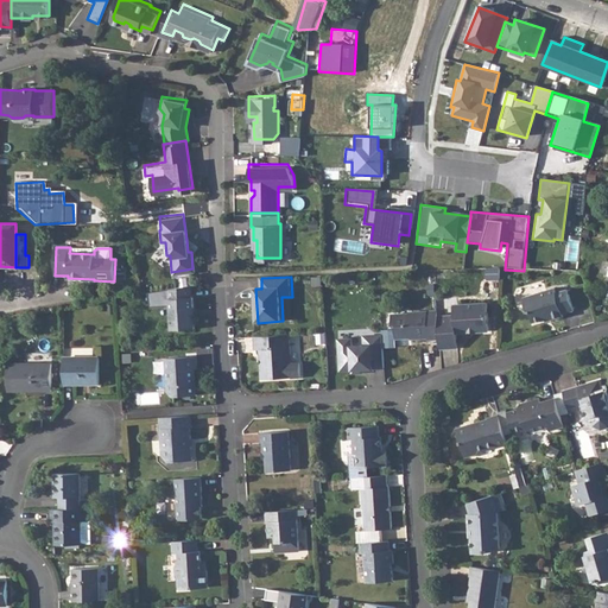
[(191,285),(168,290),(170,330),(195,329),(191,285)]
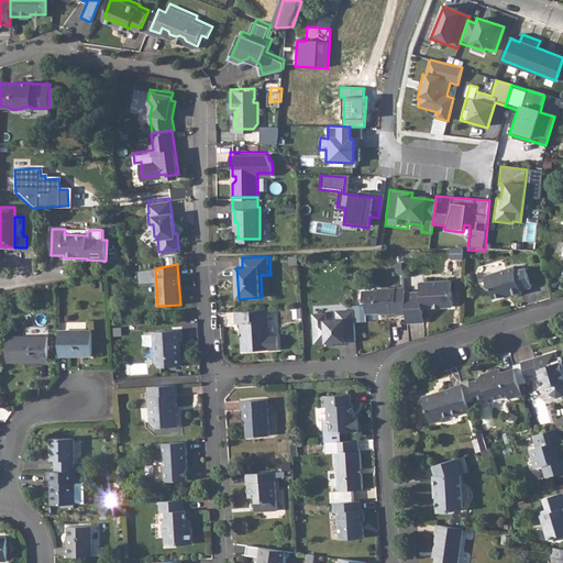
[(493,298),(505,294),(510,293),(510,295),(521,291),(520,290),(531,286),(525,267),(515,271),(514,266),(483,276),(486,285),(489,287),(493,298)]
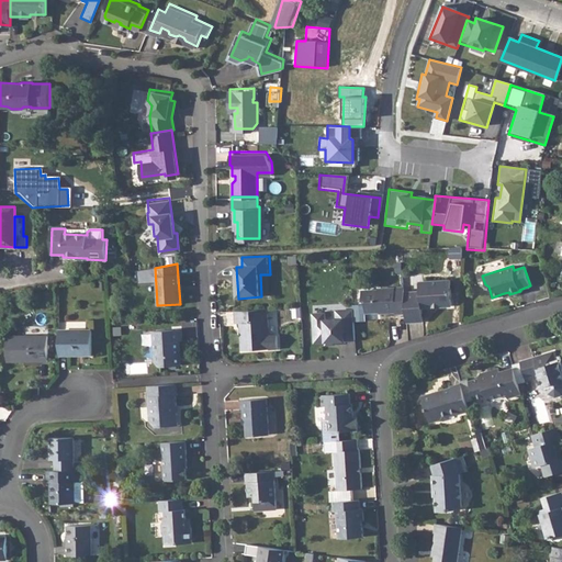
[(405,293),(406,314),(406,323),(423,322),(422,308),(452,306),(450,281),(420,282),(420,292),(405,293)]
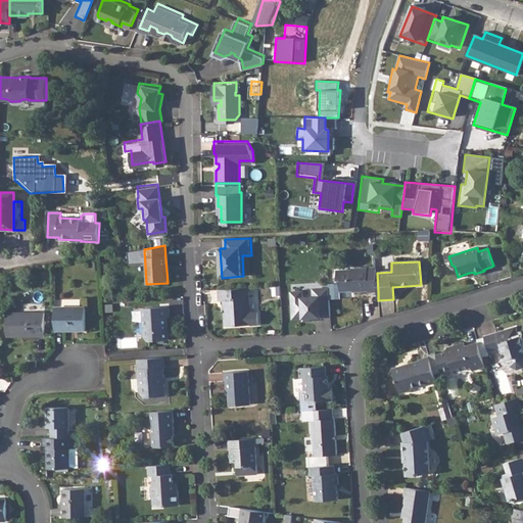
[(377,273),(376,268),(355,269),(353,271),(352,270),(337,271),(337,279),(340,281),(341,291),(351,290),(353,292),(368,291),(368,292),(378,292),(377,273)]
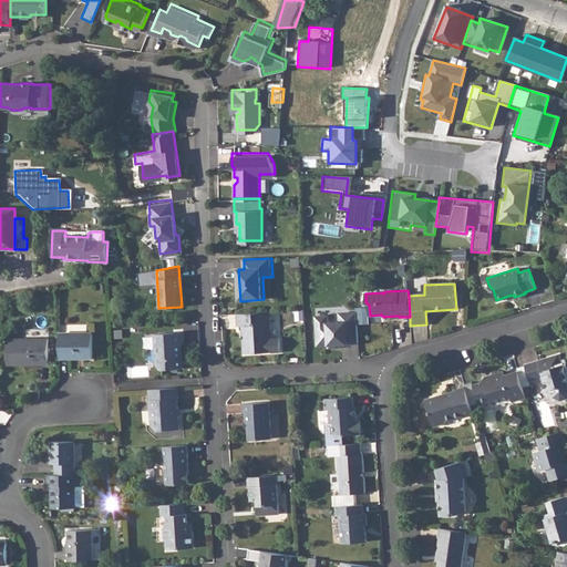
[(270,312),(239,315),(239,327),(244,327),(246,354),(282,351),(281,339),(272,339),(270,312)]
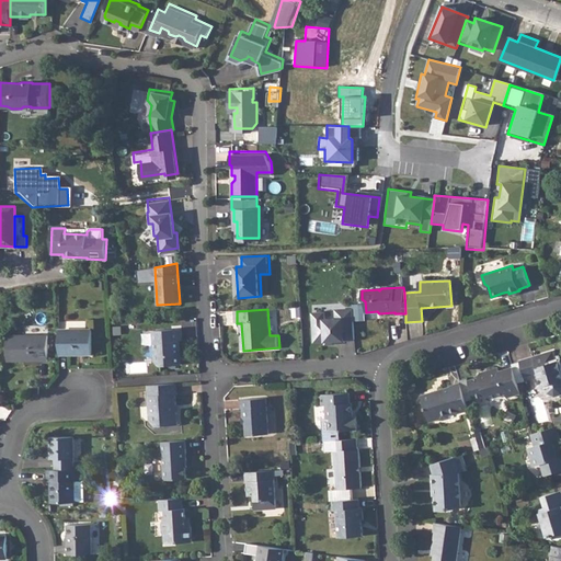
[(352,341),(350,310),(338,311),(338,319),(324,320),(323,310),(310,311),(313,347),(344,345),(344,341),(352,341)]
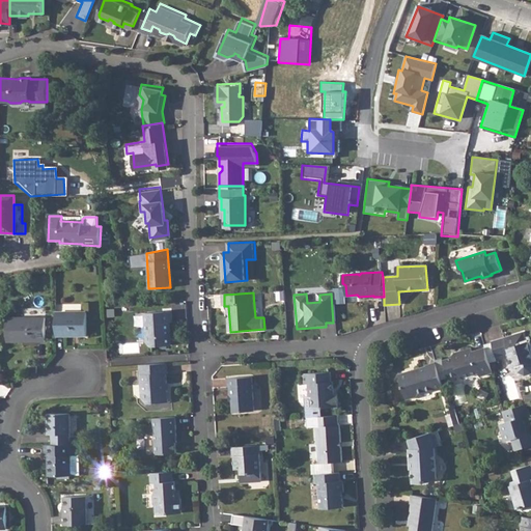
[(171,310),(144,312),(146,341),(151,345),(170,344),(169,322),(172,322),(171,310)]
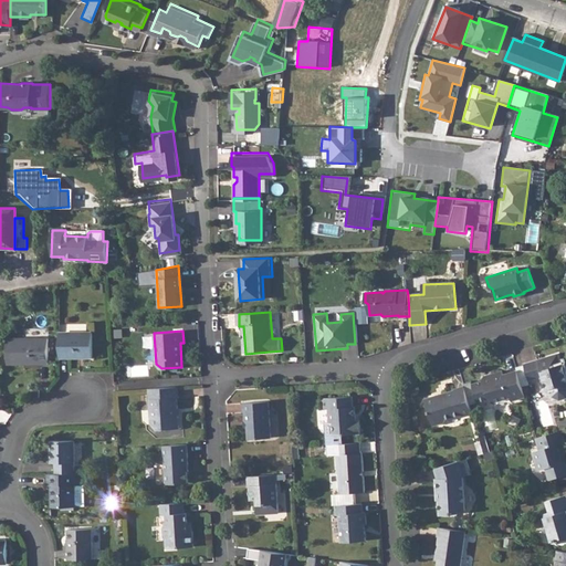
[(93,332),(60,333),(61,358),(93,357),(93,332)]
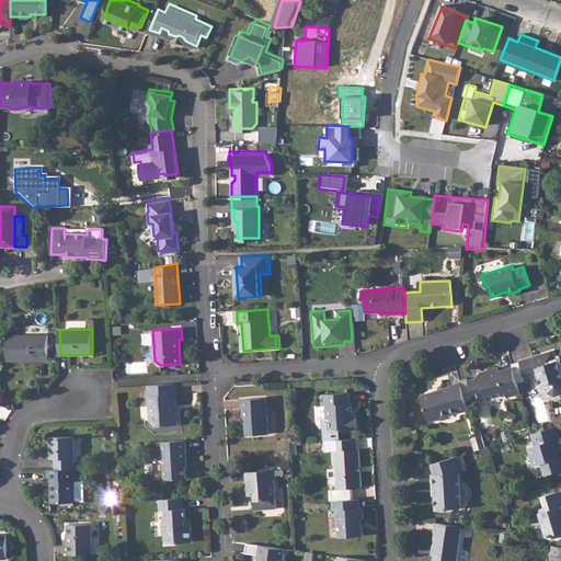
[(48,335),(7,336),(7,361),(48,361),(48,335)]
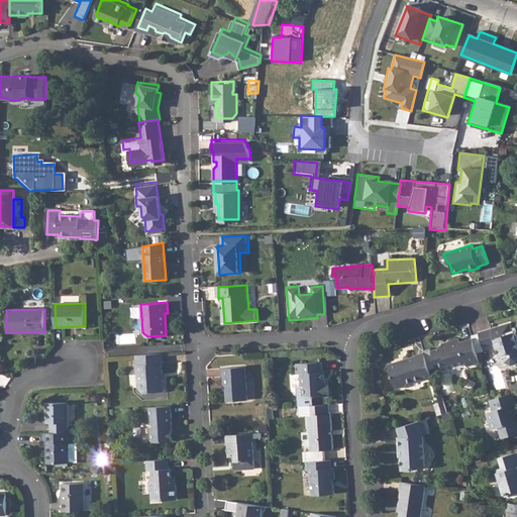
[(511,333),(513,332),(510,322),(479,332),(484,347),(496,343),(499,355),(503,354),(505,362),(511,365),(516,362),(516,341),(516,340),(514,341),(511,333)]
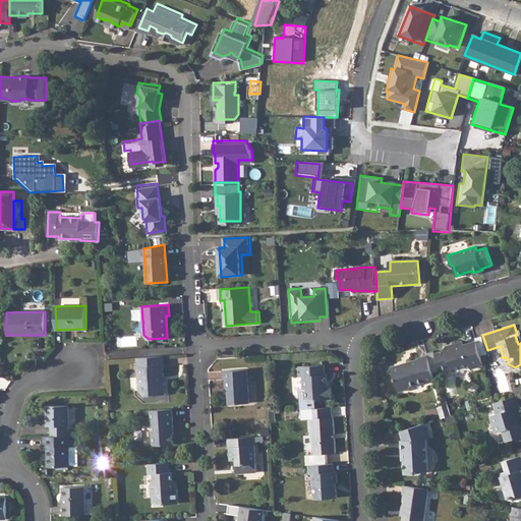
[(483,365),(476,342),(464,345),(462,342),(452,346),(448,350),(435,354),(439,365),(440,370),(450,367),(456,370),(470,366),(470,369),(483,365)]
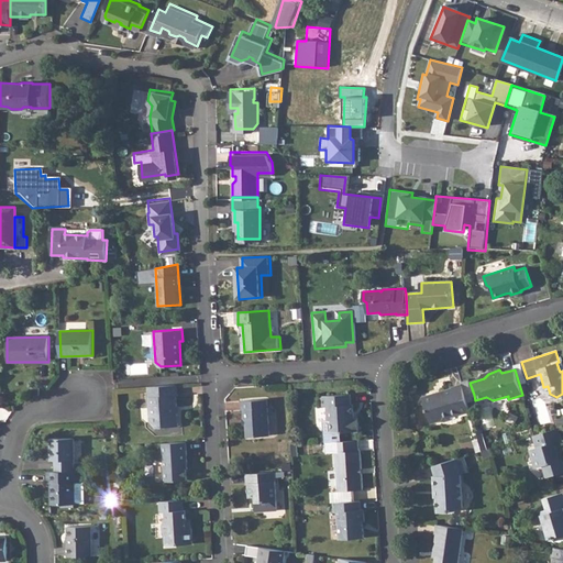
[(474,395),(470,383),(468,379),(461,382),(462,385),(465,397),(474,395)]
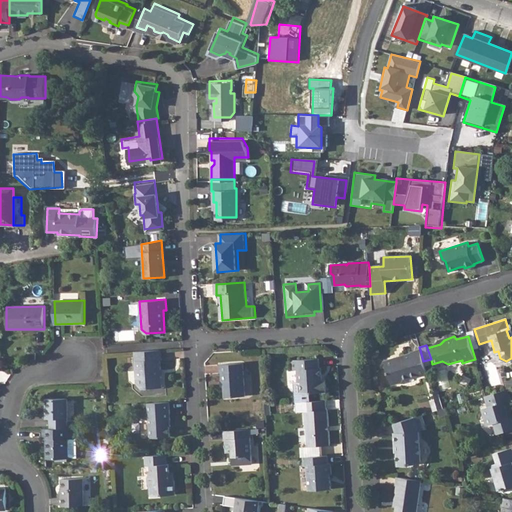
[(160,350),(134,351),(136,384),(142,389),(161,387),(161,375),(158,376),(158,370),(160,370),(159,360),(161,360),(160,350)]
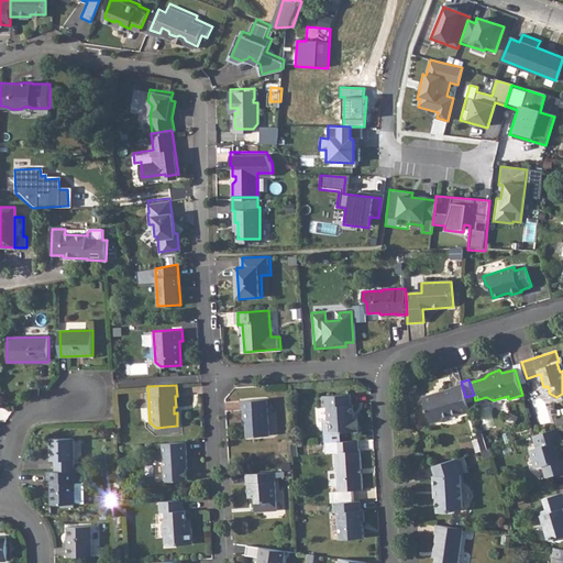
[(470,412),(462,385),(452,387),(453,389),(422,398),(430,424),(443,420),(444,417),(459,412),(460,415),(470,412)]
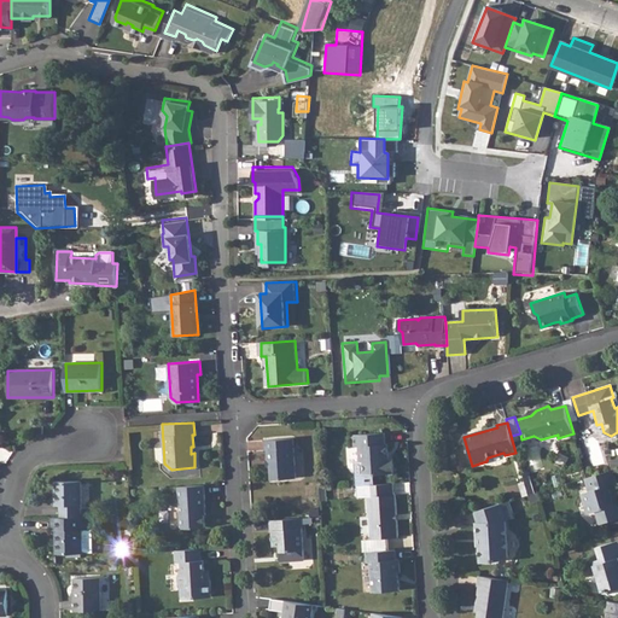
[(385,433),(356,436),(357,447),(359,462),(354,462),(355,487),(372,485),(372,473),(374,473),(374,476),(394,474),(392,460),(389,460),(389,444),(385,445),(385,433)]
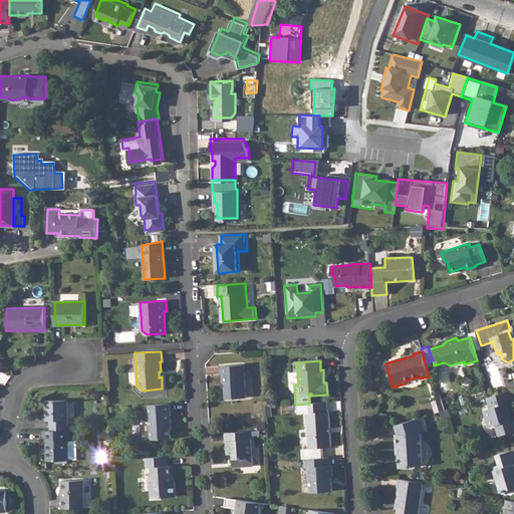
[(222,375),(222,384),(224,383),(224,390),(225,400),(246,398),(244,364),(220,366),(221,375),(222,375)]
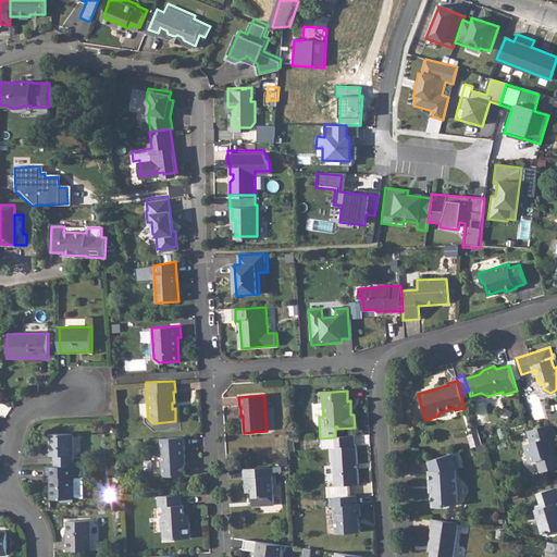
[(490,422),(490,406),(479,406),(479,422),(490,422)]
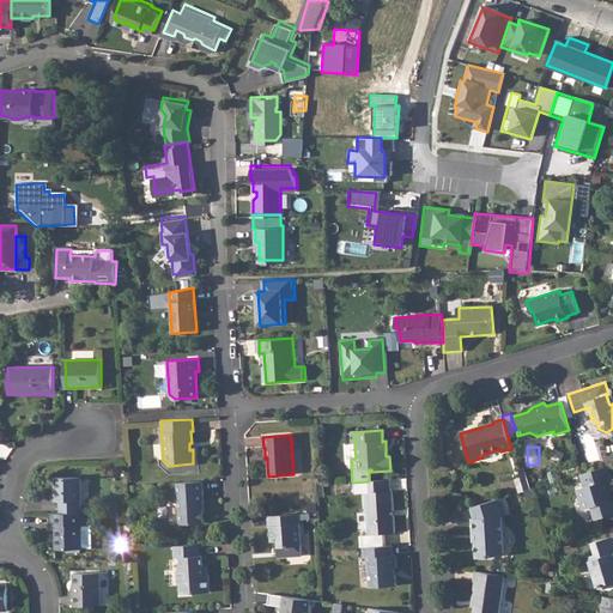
[(582,473),(581,473),(586,487),(577,490),(583,509),(592,507),(595,520),(612,513),(612,501),(611,499),(608,492),(612,491),(612,490),(610,479),(612,479),(607,466),(582,473)]
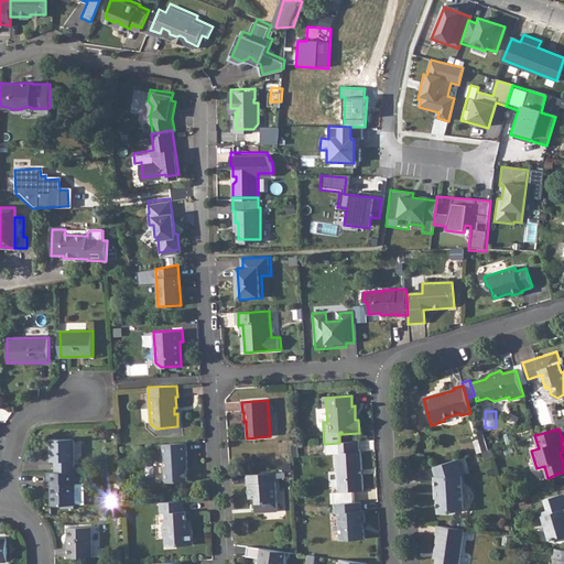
[(56,463),(56,473),(75,473),(75,440),(51,440),(51,463),(56,463)]
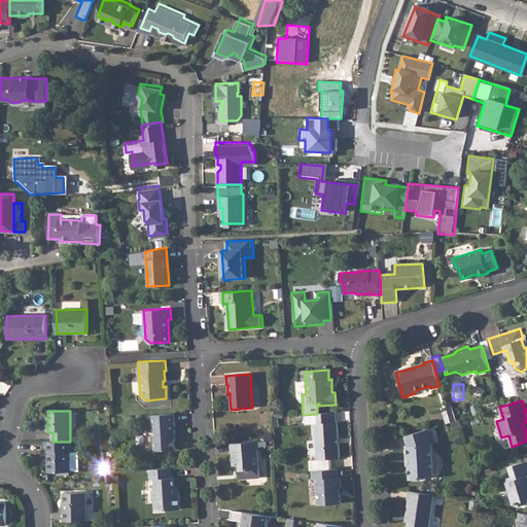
[(334,413),(302,415),(303,424),(312,424),(315,459),(338,458),(338,444),(336,445),(335,438),(337,438),(336,422),(335,422),(334,413)]
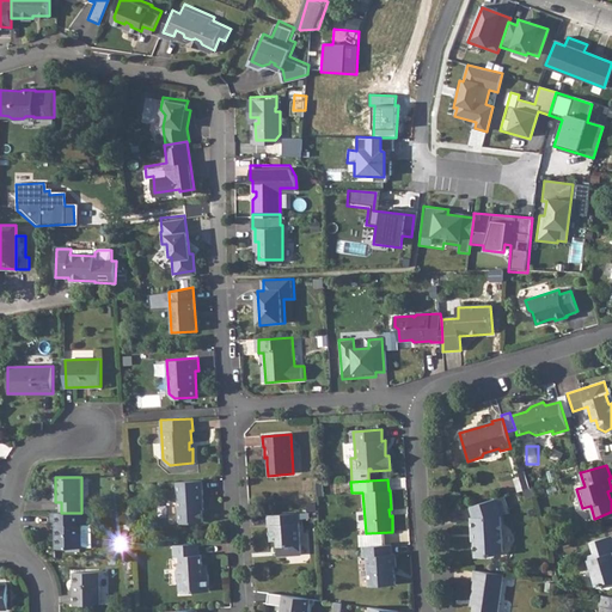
[(202,481),(175,482),(178,524),(201,522),(200,502),(203,502),(202,481)]
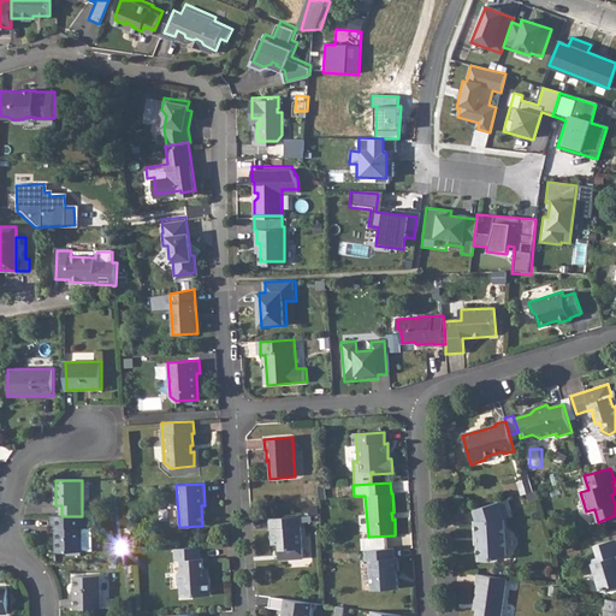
[(508,498),(474,509),(478,520),(474,520),(475,534),(479,534),(479,543),(480,560),(495,560),(495,556),(508,555),(507,519),(502,519),(502,513),(507,513),(513,510),(508,498)]
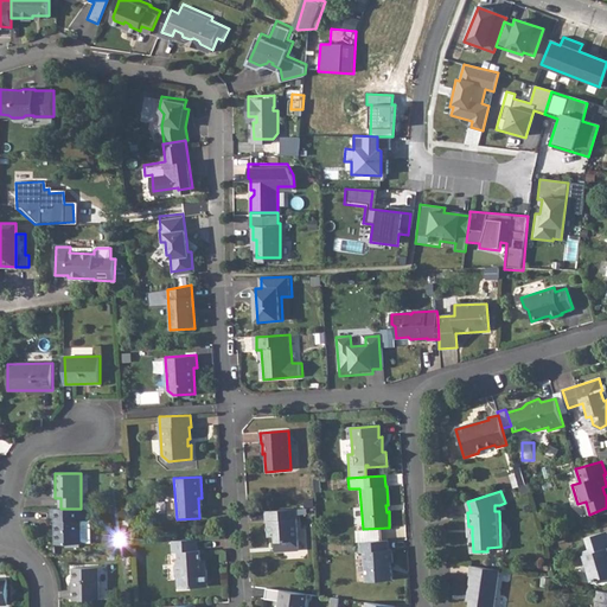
[(61,509),(50,509),(50,522),(55,522),(56,544),(81,544),(81,543),(91,543),(91,522),(81,522),(81,509),(61,509)]
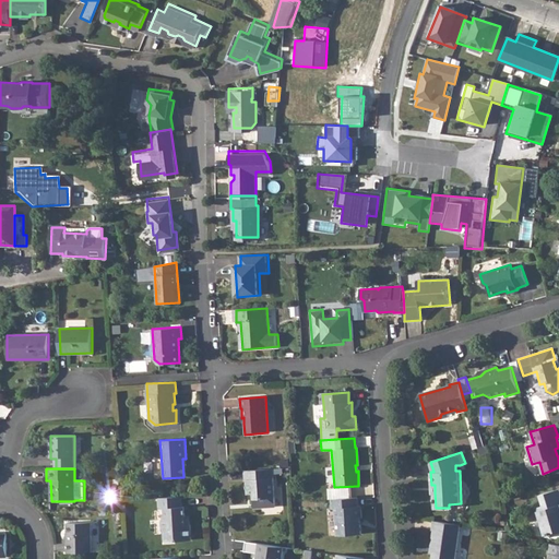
[(272,468),(244,471),(244,480),(246,480),(246,494),(253,494),(253,508),(274,507),(272,468)]
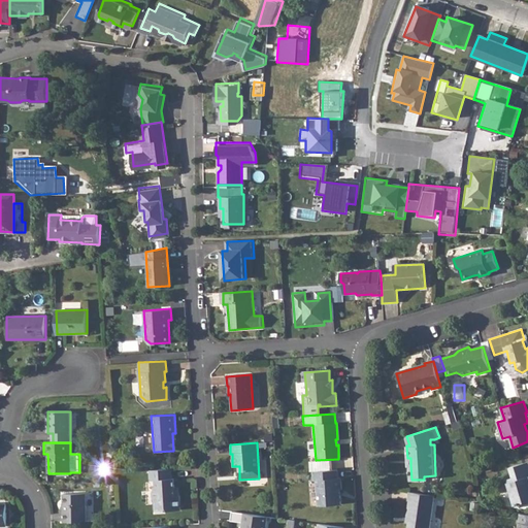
[(510,474),(504,476),(513,502),(516,501),(519,504),(527,501),(527,465),(527,463),(509,469),(510,474)]
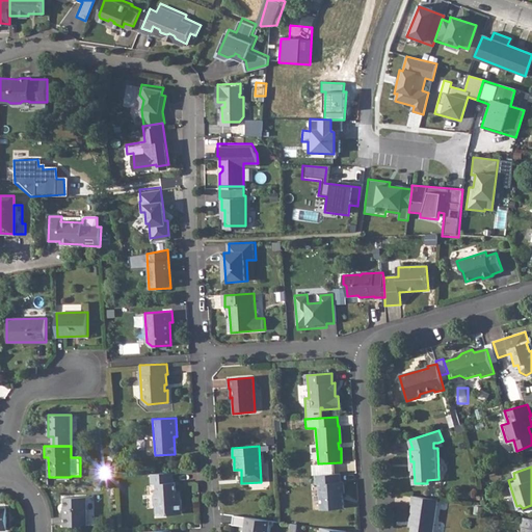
[(173,473),(151,474),(152,484),(156,484),(156,490),(154,491),(154,494),(152,497),(152,504),(155,507),(156,515),(181,513),(180,499),(177,499),(175,482),(173,482),(173,473)]
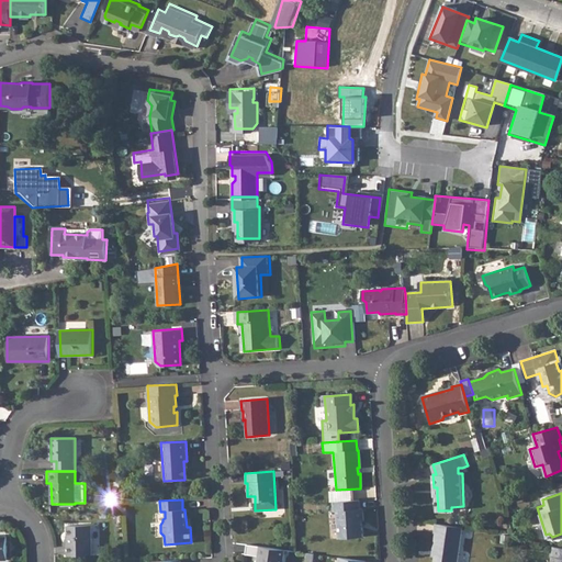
[(358,501),(332,502),(333,513),(336,512),(338,539),(362,537),(361,520),(363,520),(362,509),(358,509),(358,501)]
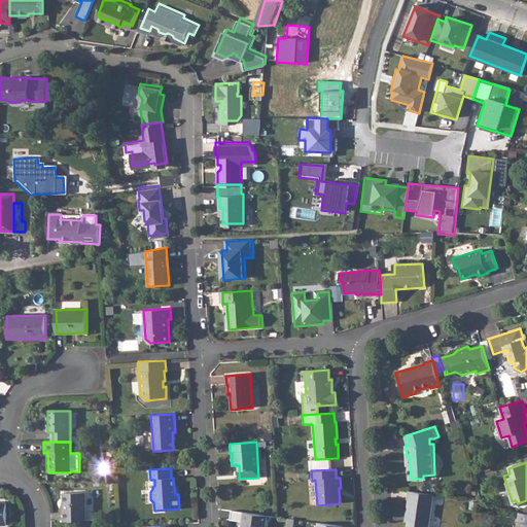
[(409,500),(406,517),(409,518),(409,523),(408,526),(429,526),(434,494),(409,491),(407,500),(409,500)]
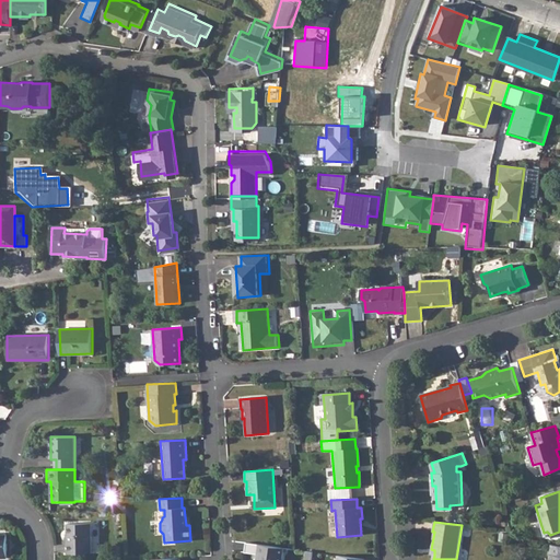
[(92,523),(67,524),(68,553),(92,553),(92,523)]
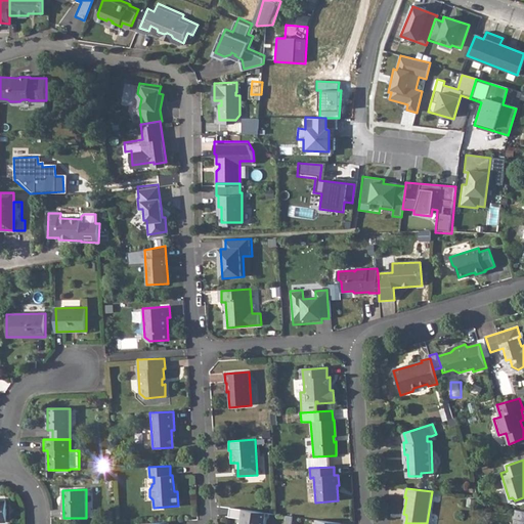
[(263,523),(265,513),(242,509),(241,518),(242,519),(241,523),(263,523)]
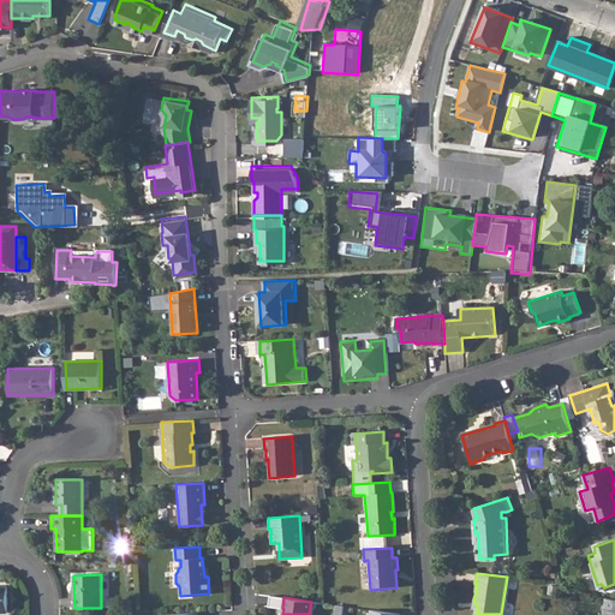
[(614,614),(614,599),(605,598),(603,614),(614,614)]
